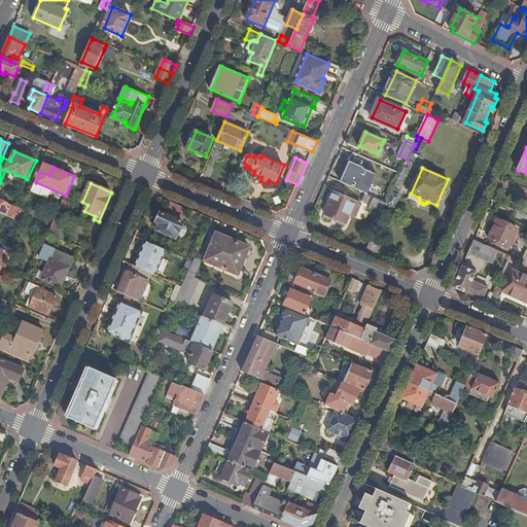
[(370,185),(366,194),(380,200),(383,191),(370,185)]
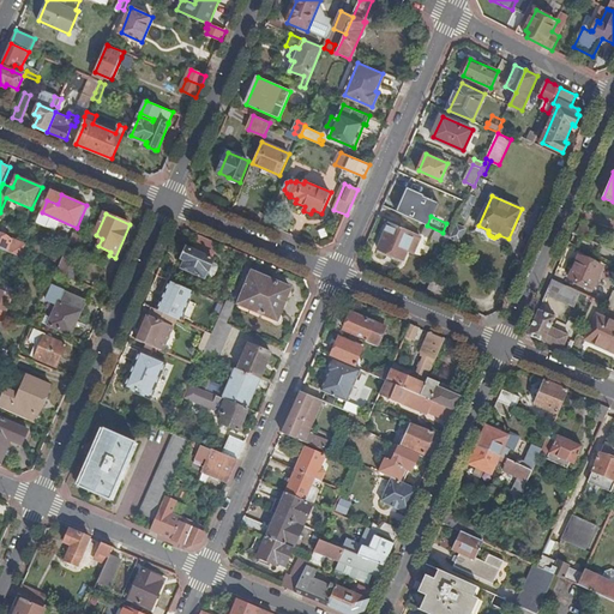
[(404,260),(408,251),(410,245),(413,246),(417,235),(390,223),(379,248),(404,260)]
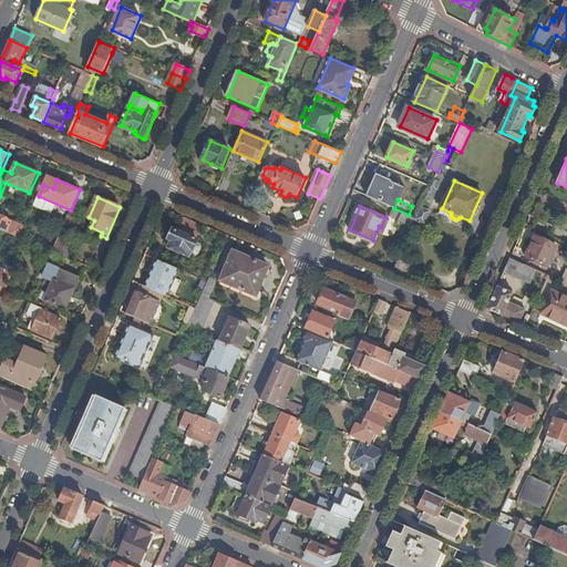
[(394,208),(393,207),(390,216),(393,218),(413,226),(416,218),(409,215),(394,208)]
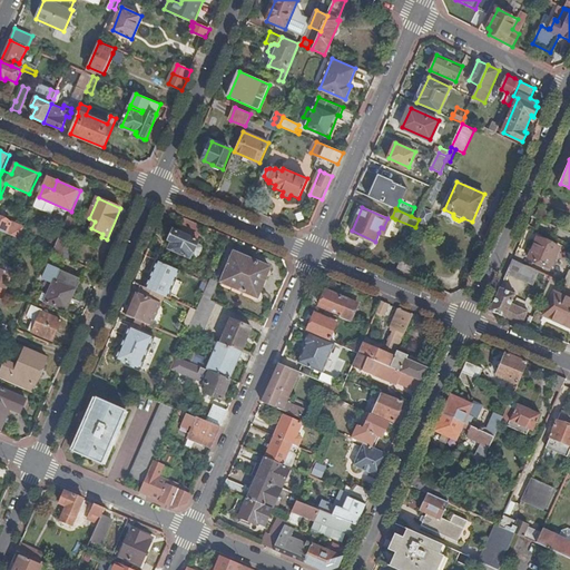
[(536,217),(546,222),(550,213),(540,208),(536,217)]
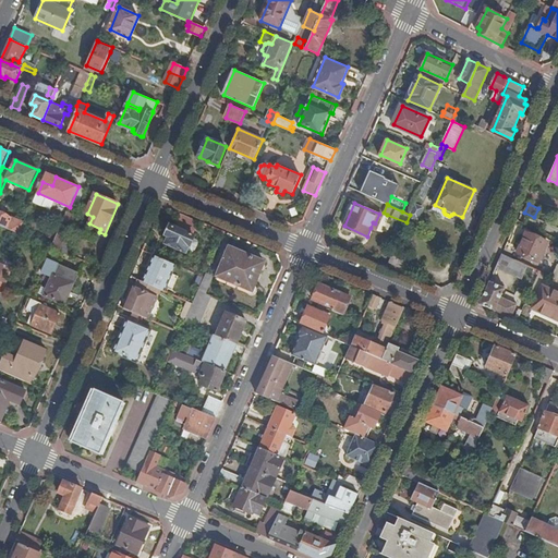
[(423,208),(414,205),(410,215),(417,218),(423,208)]
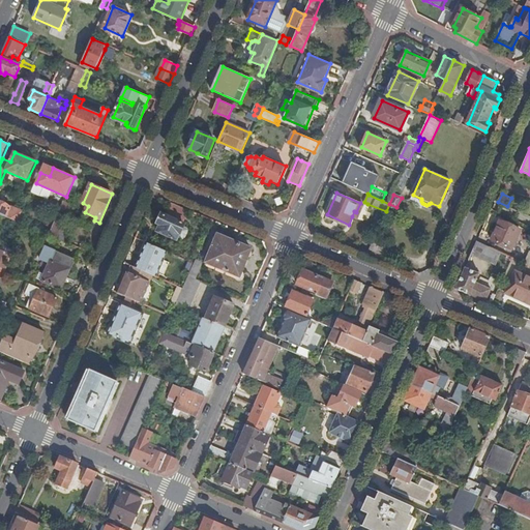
[(0,214),(7,217),(19,223),(23,212),(0,202),(0,214)]
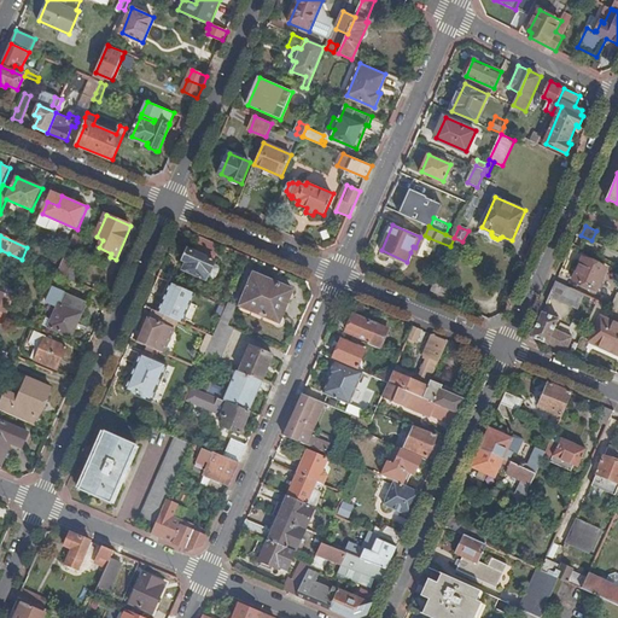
[(71,269),(85,239),(76,235),(59,275),(68,279),(71,269)]
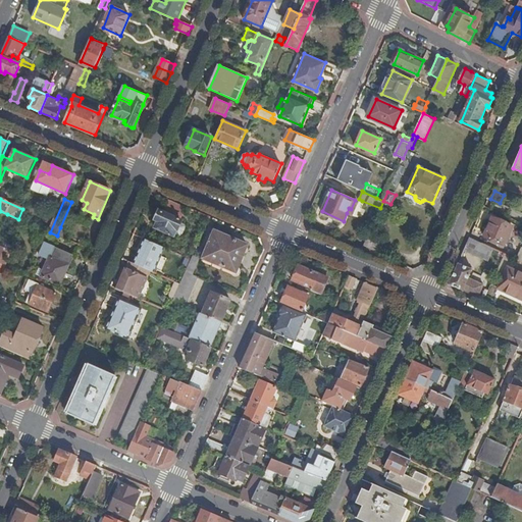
[(352,216),(358,202),(355,200),(351,209),(349,208),(347,213),(352,216)]
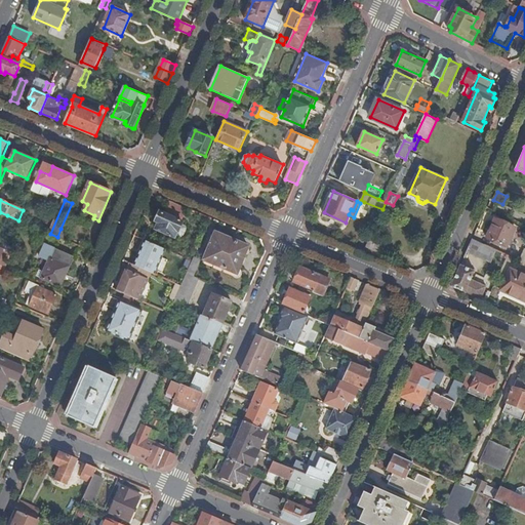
[(180,206),(171,202),(165,214),(161,212),(157,221),(159,224),(156,230),(175,238),(176,236),(182,224),(182,221),(175,218),(180,206)]
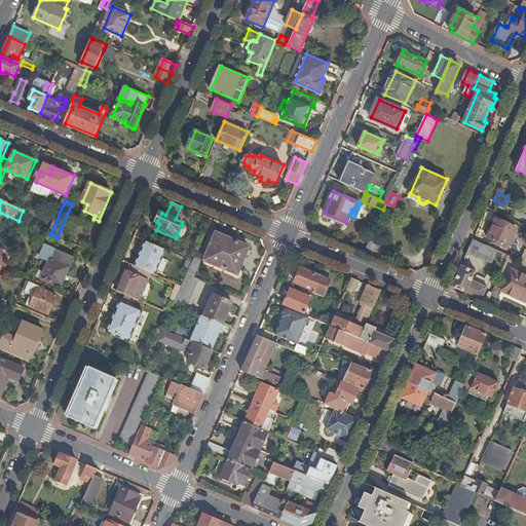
[(516,228),(499,220),(497,227),(494,225),(488,237),(508,247),(516,228)]
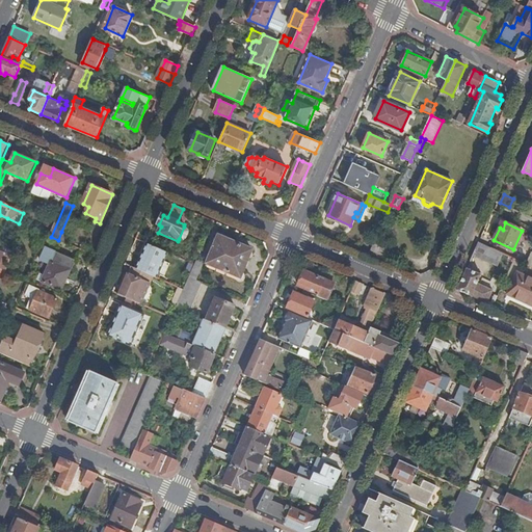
[(184,227),(179,239),(183,241),(185,241),(187,239),(189,234),(190,232),(189,229),(184,227)]
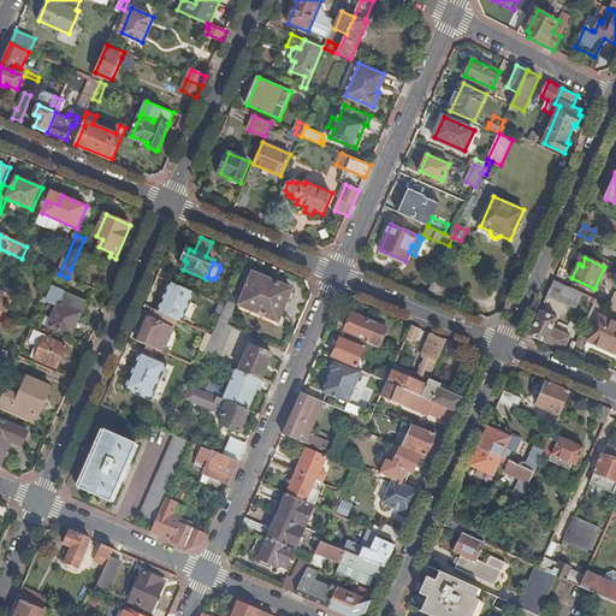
[(80,272),(71,268),(67,278),(76,282),(80,272)]
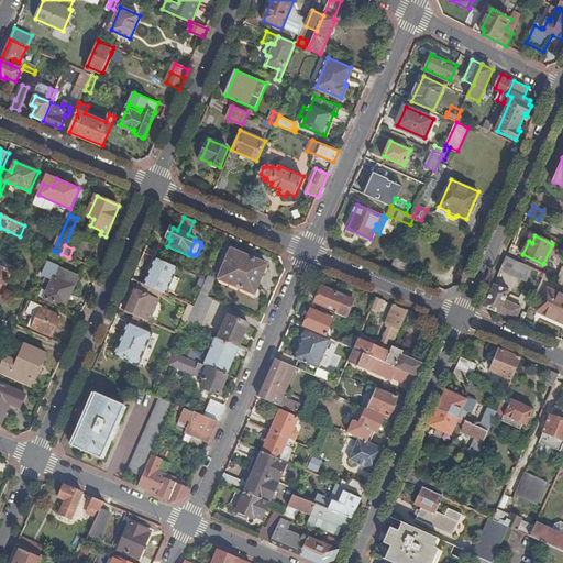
[(267,265),(232,250),(220,278),(255,294),(267,265)]
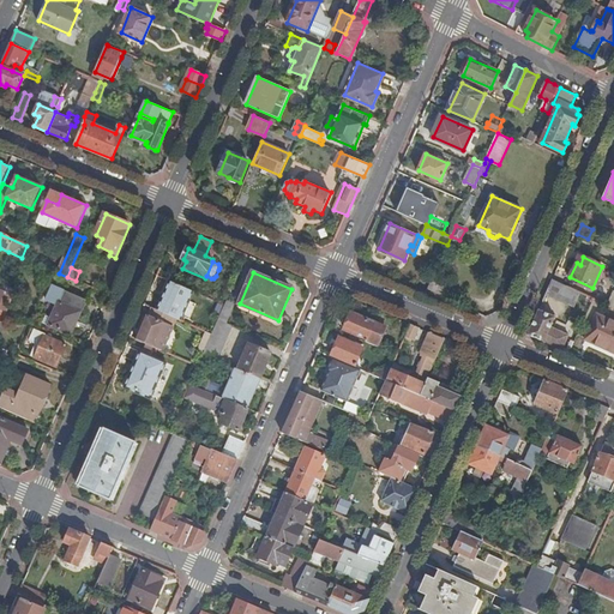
[(576,307),(582,293),(553,281),(547,294),(576,307)]
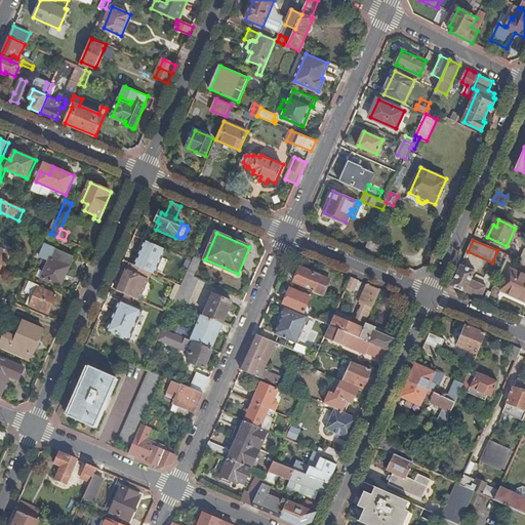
[(146,241),(134,265),(152,273),(156,275),(167,250),(146,241)]
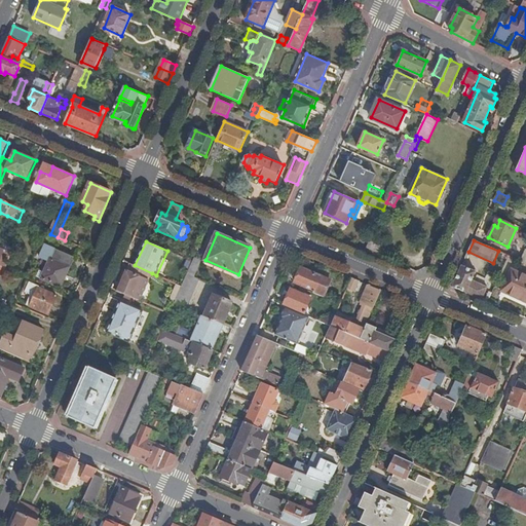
[(75,258),(46,245),(41,257),(50,262),(43,279),(62,288),(75,258)]
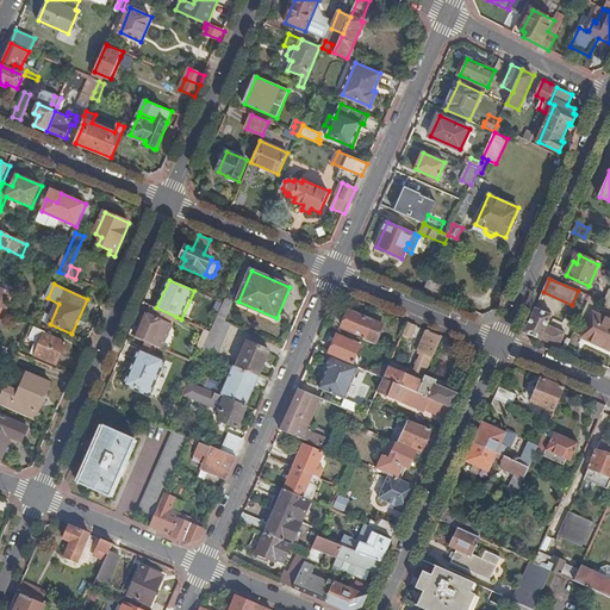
[(6,291),(6,292),(0,304),(0,307),(7,311),(14,294),(6,291)]
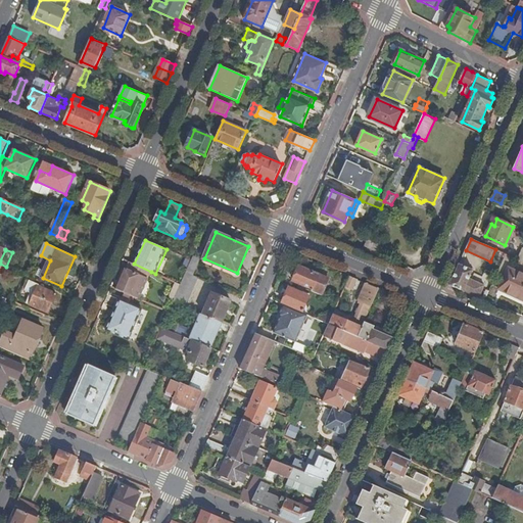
[(127,269),(117,289),(125,292),(131,295),(139,298),(151,272),(134,264),(131,263),(128,270),(127,269)]
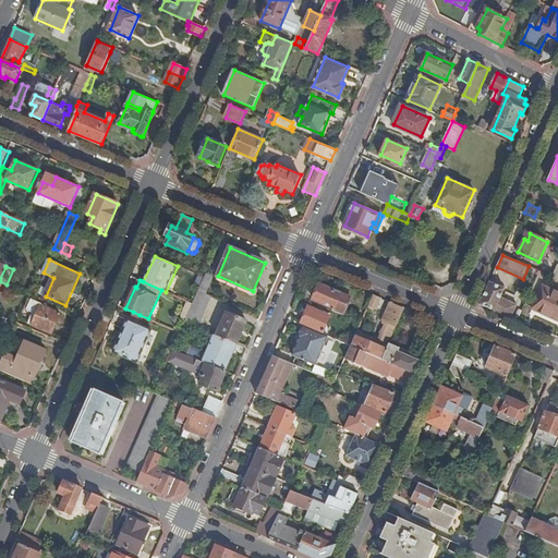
[(480,304),(511,317),(518,304),(501,298),(506,287),(499,283),(498,284),(490,281),(480,304)]
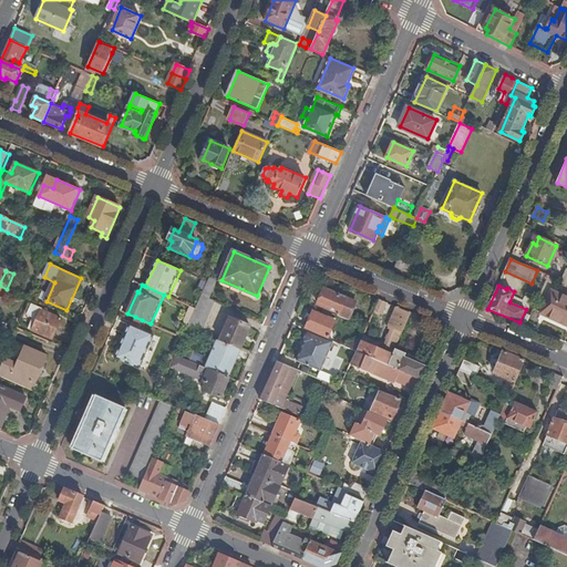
[(341,315),(340,317),(349,320),(358,302),(327,289),(320,306),(341,315)]
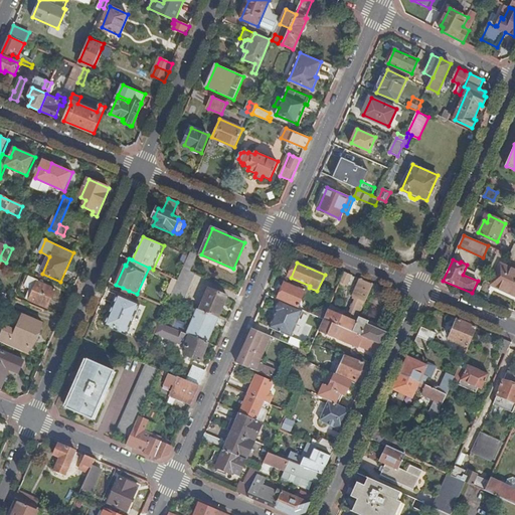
[(514,270),(502,265),(498,272),(503,274),(498,288),(514,295),(514,270)]
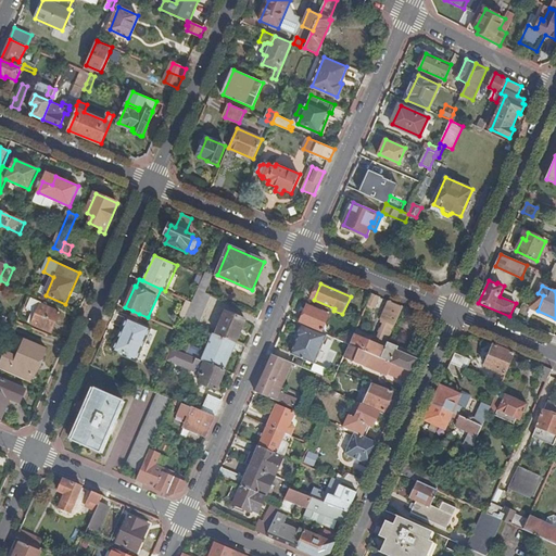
[(379,298),(374,294),(368,306),(373,308),(376,306),(379,298)]
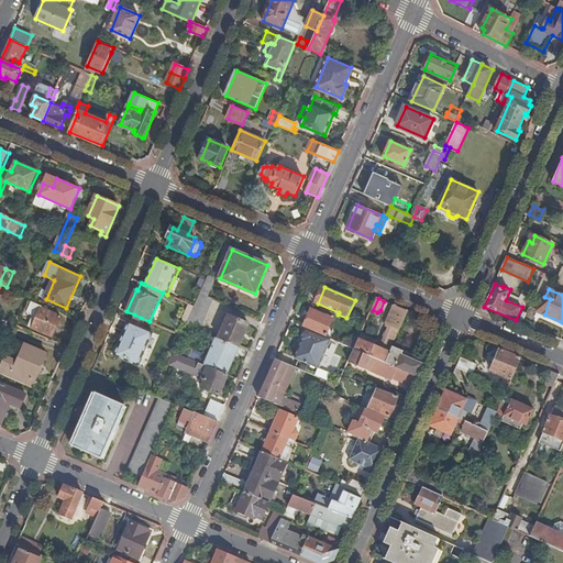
[(43,307),(32,302),(28,313),(34,316),(30,327),(54,337),(62,318),(42,309),(43,307)]
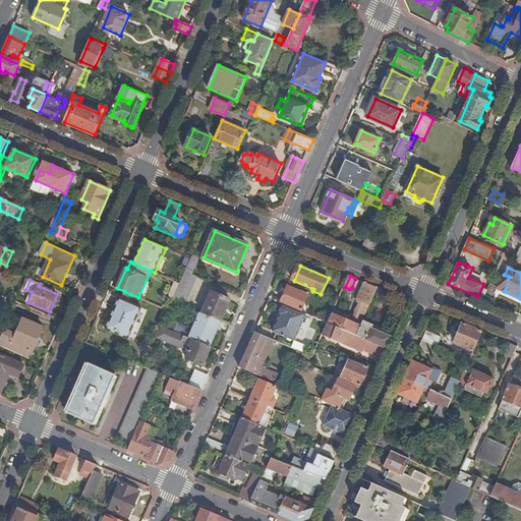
[(378,288),(365,283),(358,299),(370,305),(378,288)]
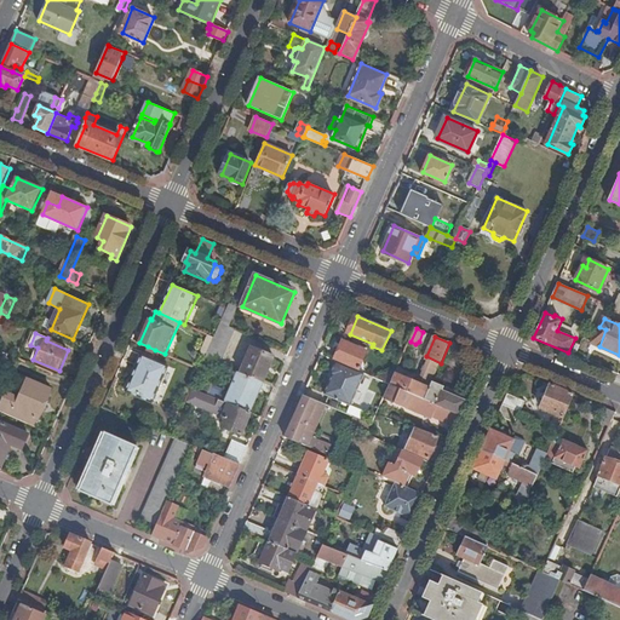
[(360,369),(368,351),(344,342),(340,349),(339,350),(336,357),(337,359),(337,360),(360,369)]
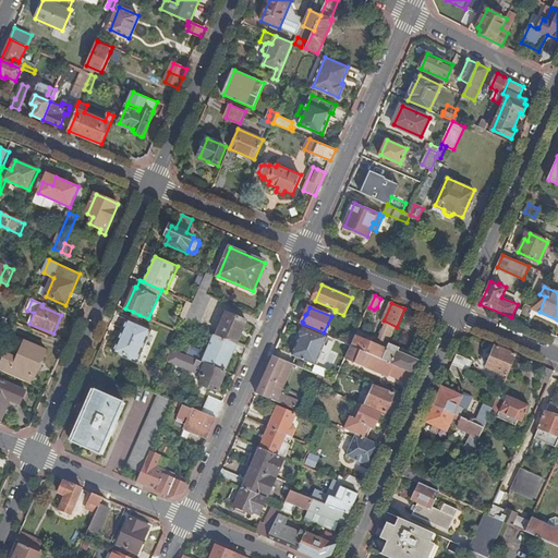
[(235,326),(244,329),(247,320),(228,312),(227,314),(238,319),(235,326)]
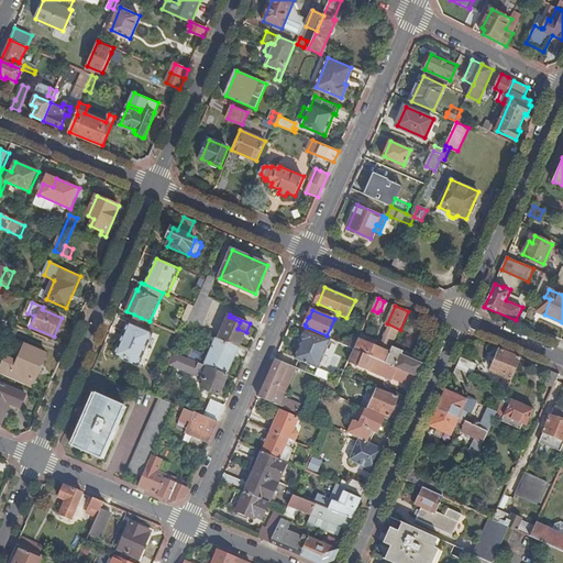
[(239,348),(246,332),(238,329),(240,322),(229,317),(219,339),(239,346),(239,348)]
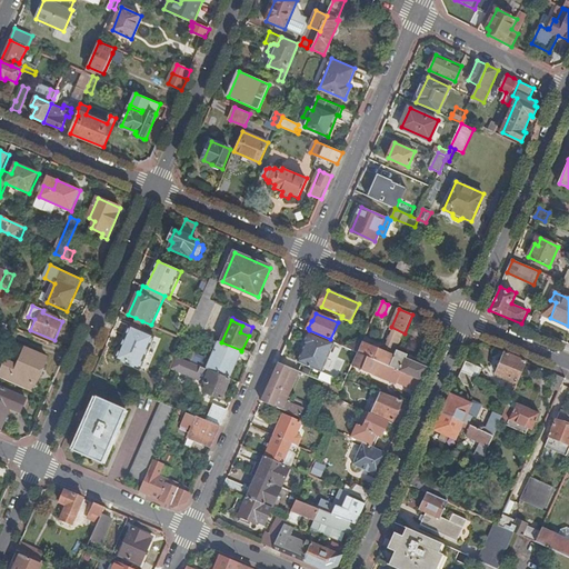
[(0,333),(5,337),(9,325),(0,321),(0,333)]
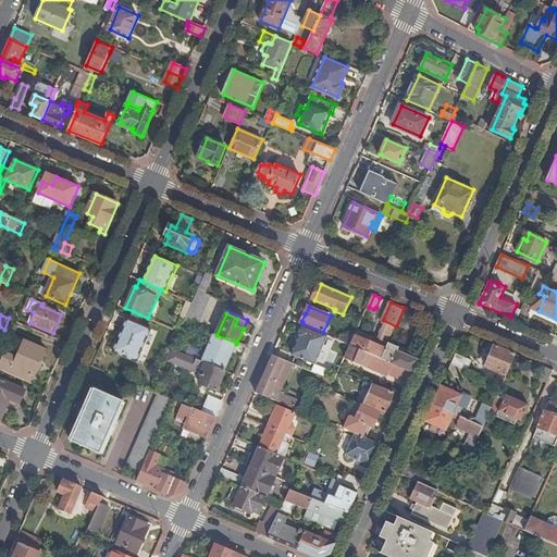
[(137,361),(152,327),(128,318),(122,331),(125,332),(122,338),(119,337),(113,350),(137,361)]
